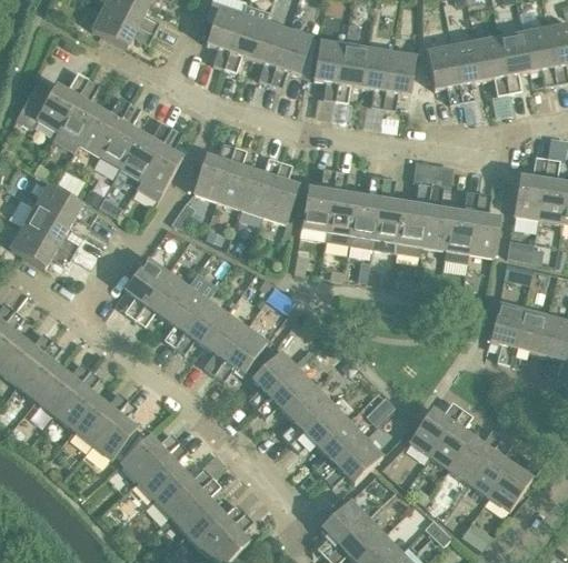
[(146,14),(151,4),(142,0),(107,0),(103,7),(155,33),(160,22),(146,14)]
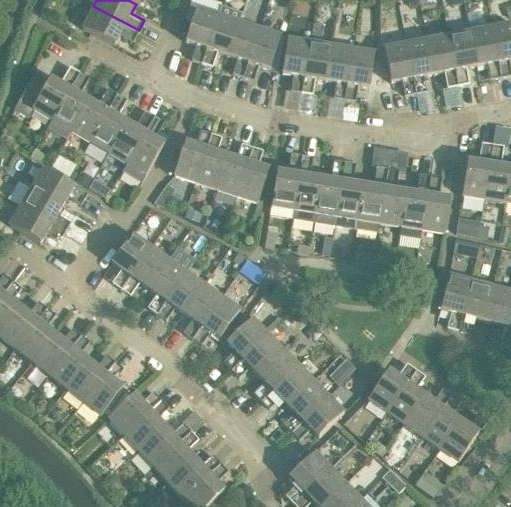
[(228,54),(239,20),(242,11),(221,4),(218,13),(202,62),(212,65),(216,50),(228,54)]
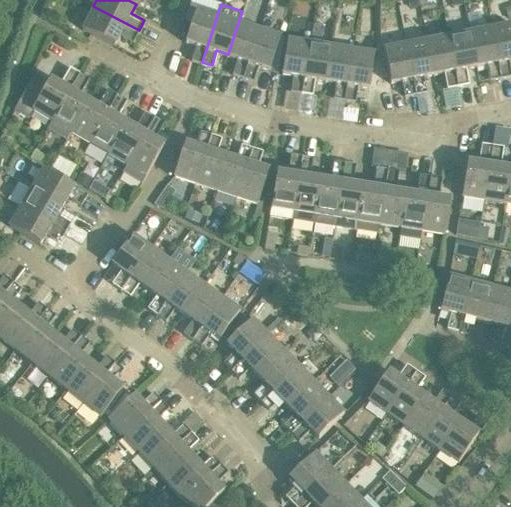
[(134,40),(139,30),(93,6),(82,27),(115,44),(121,33),(134,40)]
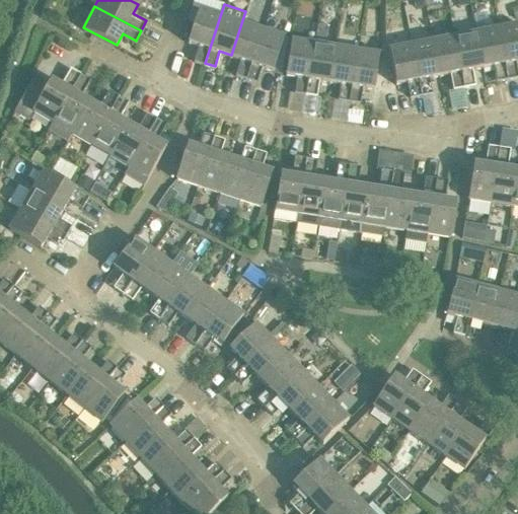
[(205,63),(221,13),(200,6),(189,41),(199,45),(194,59),(205,63)]
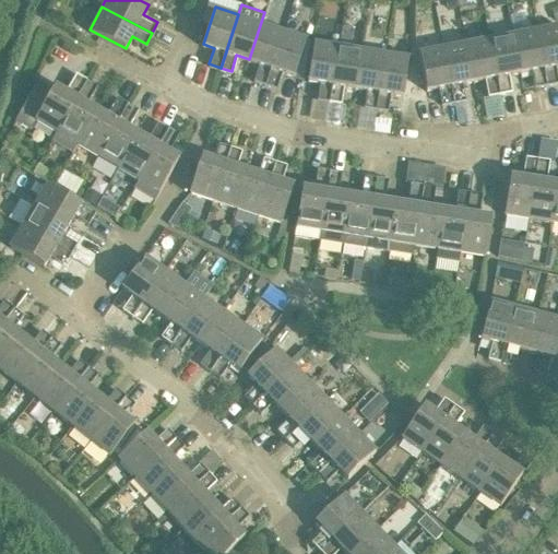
[(265,82),(283,28),(261,22),(249,59),(259,62),(253,79),(265,82)]
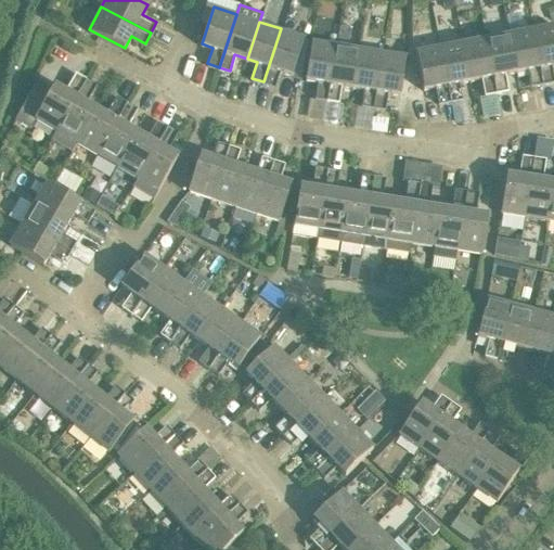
[(552,63),(553,63),(553,23),(532,27),(543,82),(553,79),(553,72),(552,63)]
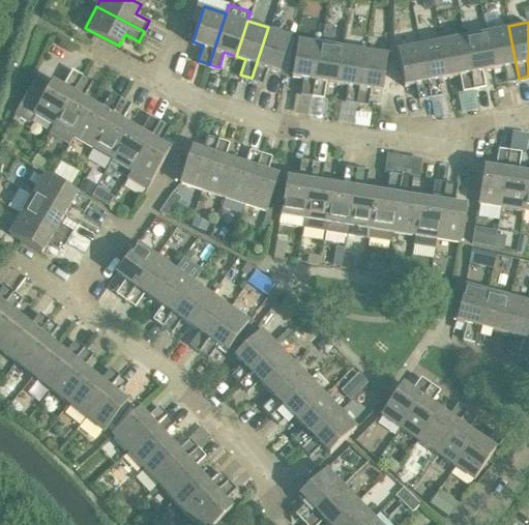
[(508,81),(519,79),(508,26),(487,30),(494,66),(504,64),(508,81)]
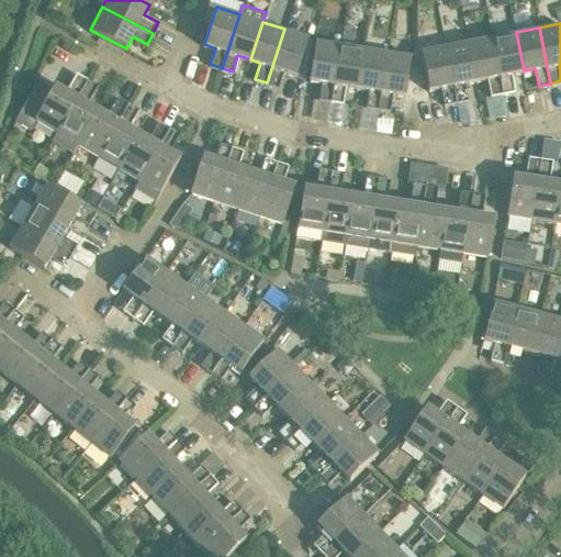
[(296,75),(309,36),(284,29),(267,82),(278,86),(282,70),(296,75)]
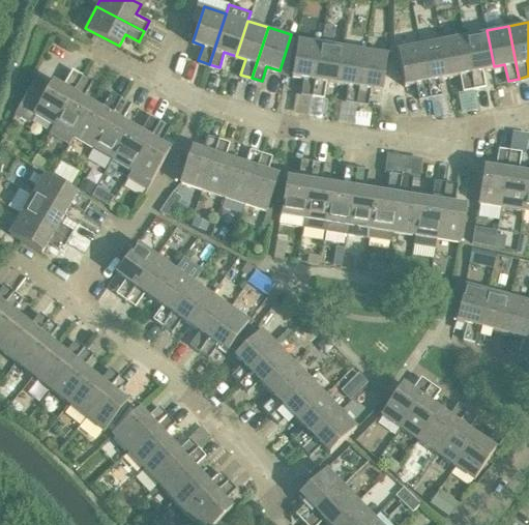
[(483,68),(494,66),(487,30),(465,35),(475,87),(487,85),(483,68)]
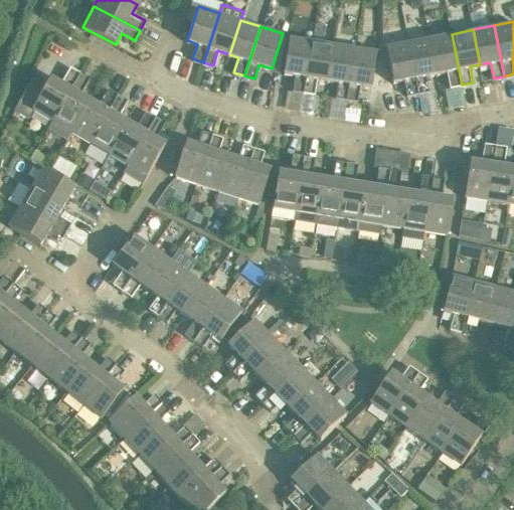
[(451,87),(462,85),(452,34),(430,38),(437,73),(448,71),(451,87)]
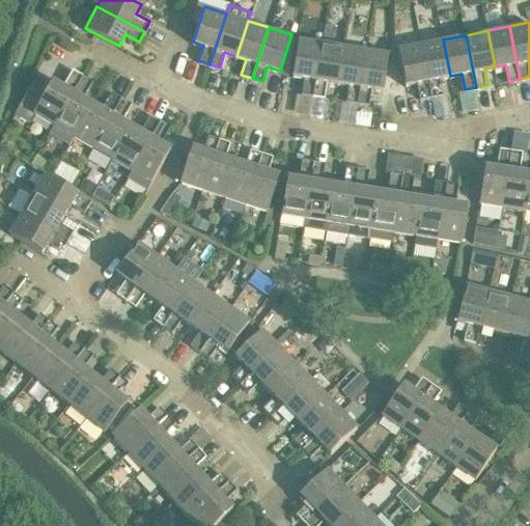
[(313,94),(322,42),(299,37),(293,75),(305,77),(302,92),(313,94)]
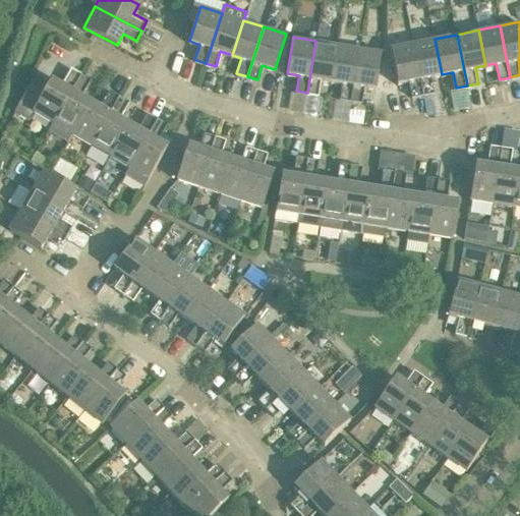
[(431,76),(442,74),(435,39),(413,43),(423,94),(435,92),(431,76)]
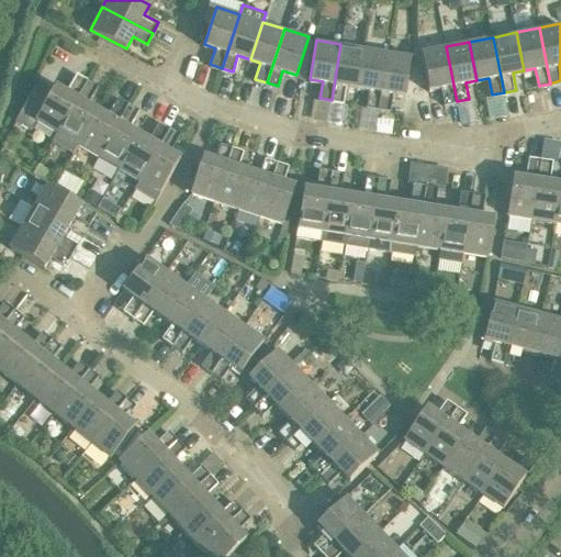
[(358,87),(365,47),(340,44),(332,100),(343,101),(346,85),(358,87)]
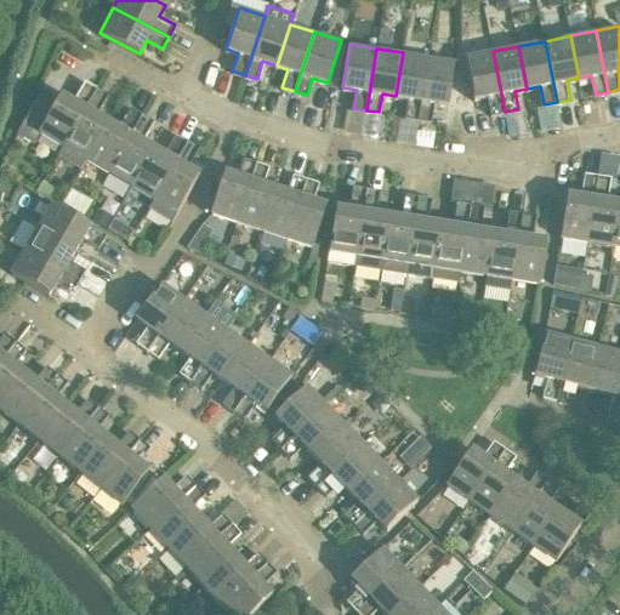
[(491,115),(505,112),(493,51),(466,56),(475,98),(488,96),(491,115)]
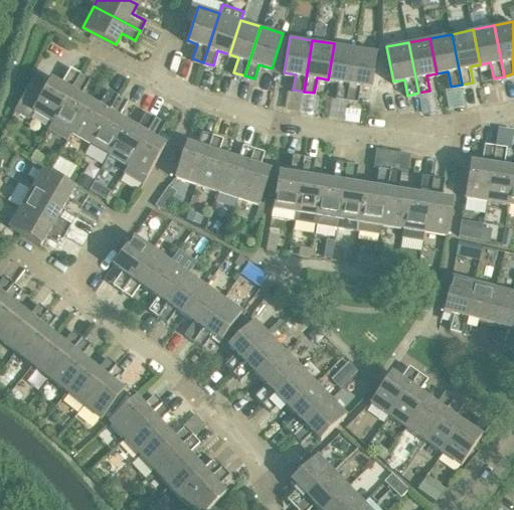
[(347,99),(355,47),(334,43),(328,79),(338,81),(335,97),(347,99)]
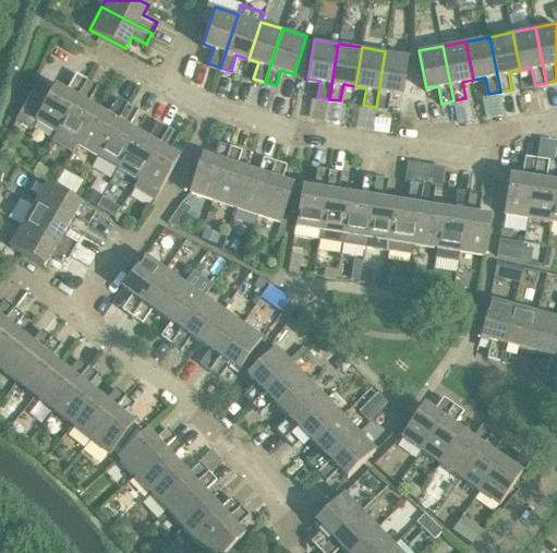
[(402,94),(409,56),(385,51),(376,107),(386,108),(389,92),(402,94)]
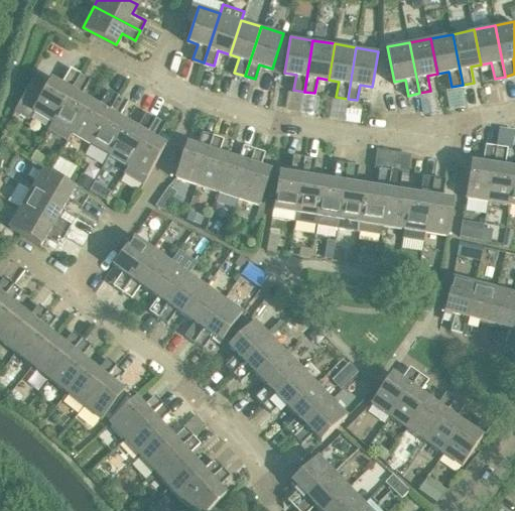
[(52,120),(79,73),(70,68),(60,84),(50,78),(49,81),(35,73),(14,109),(28,116),(32,109),(51,120),(52,120)]
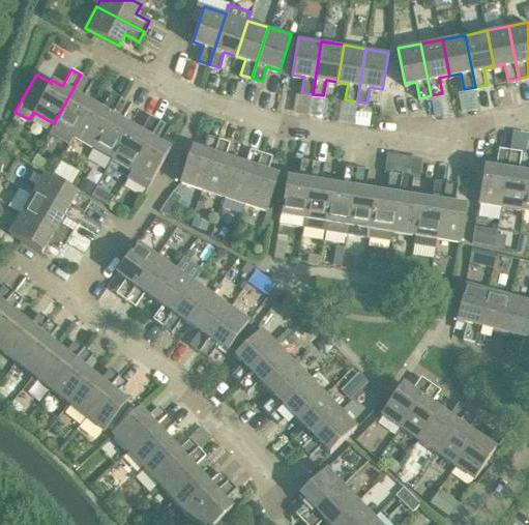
[(72,134),(91,103),(83,97),(92,81),(81,75),(54,123),(53,123),(49,130),(68,142),(74,135),(72,134)]
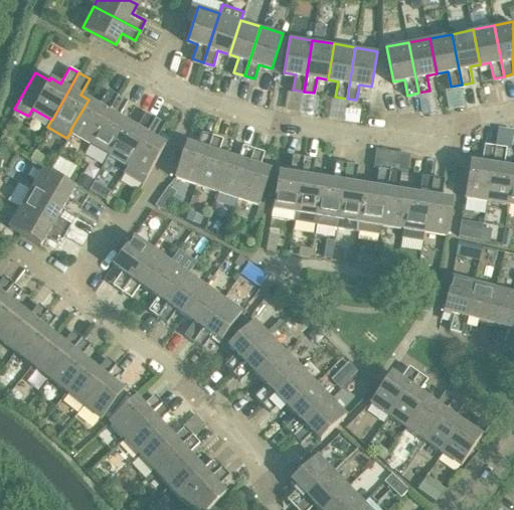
[(91,141),(117,94),(108,89),(99,105),(89,100),(70,130),(71,131),(91,141)]
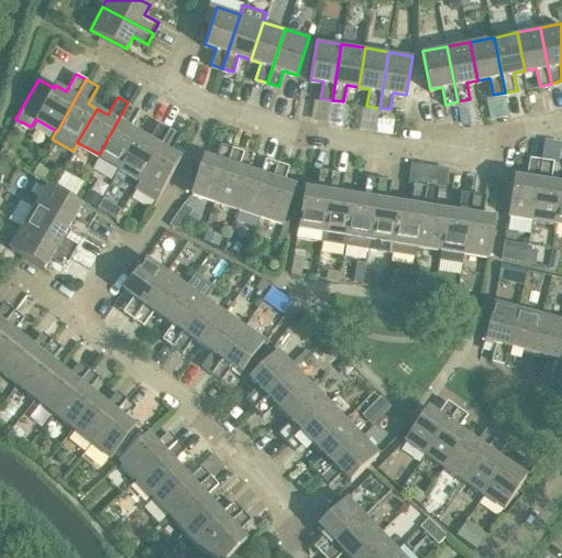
[(119,166),(139,132),(130,127),(140,109),(128,102),(99,154),(119,166)]
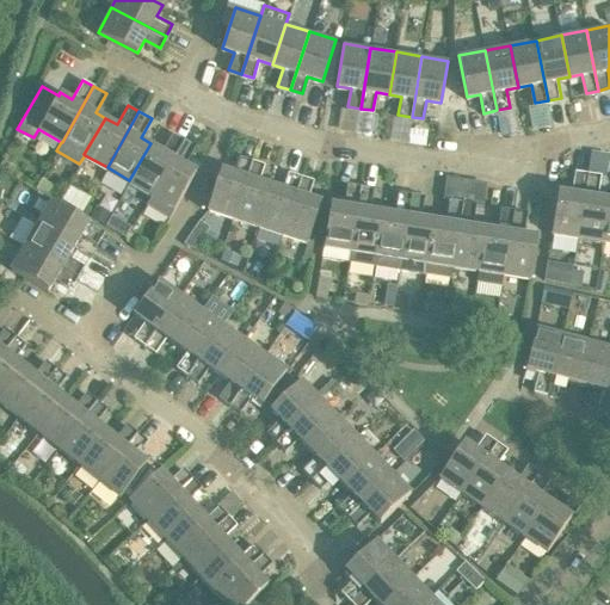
[(152,192),(184,136),(173,130),(162,150),(151,143),(129,180),(152,192)]
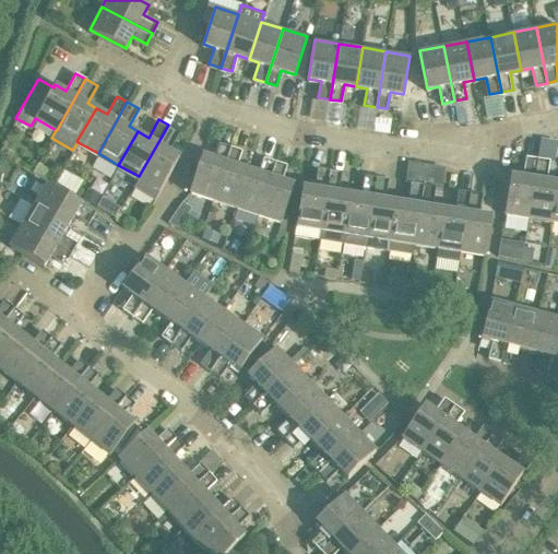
[(139,176),(134,185),(156,198),(179,155),(169,149),(179,131),(168,125),(139,176)]
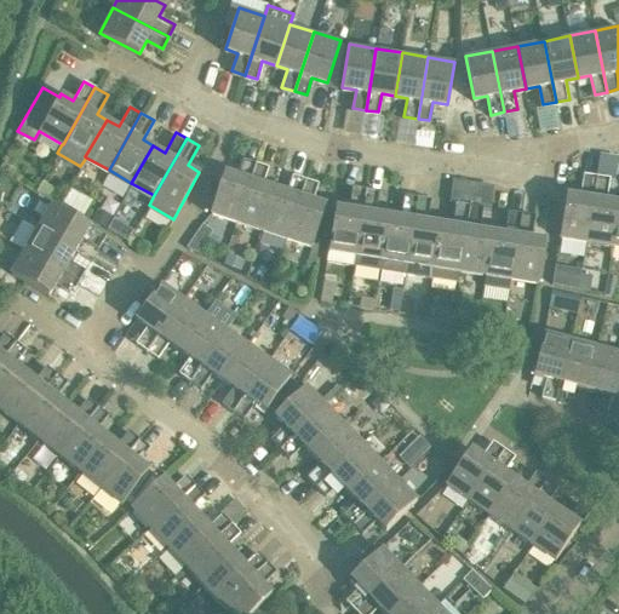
[(236,219),(256,160),(244,156),(238,174),(224,170),(211,211),(236,219)]
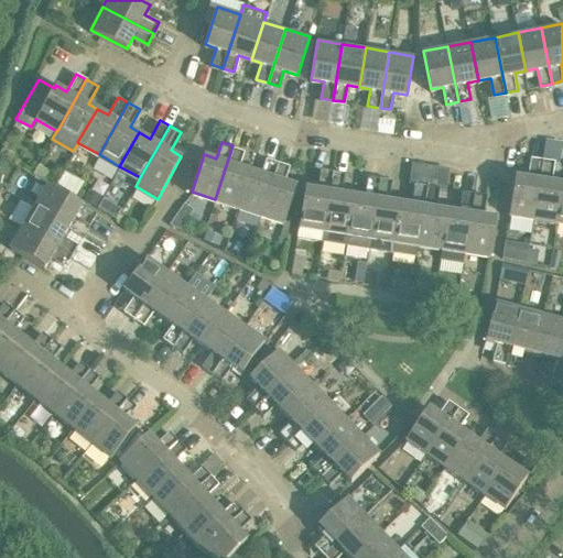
[(239,165),(244,150),(233,145),(215,199),(238,207),(250,170),(239,165)]
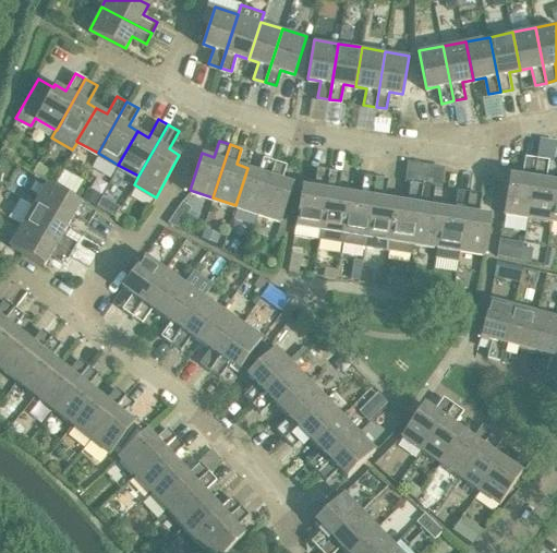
[(527,216),(536,156),(525,154),(522,176),(510,173),(504,212),(527,216)]
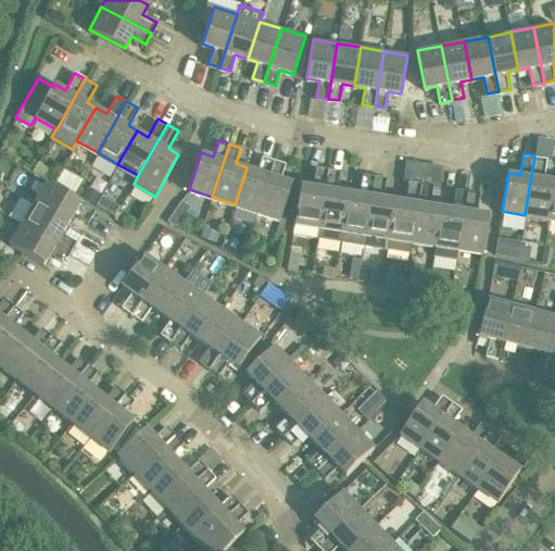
[(256,212),(274,159),(263,155),(259,171),(247,167),(235,204),(256,212)]
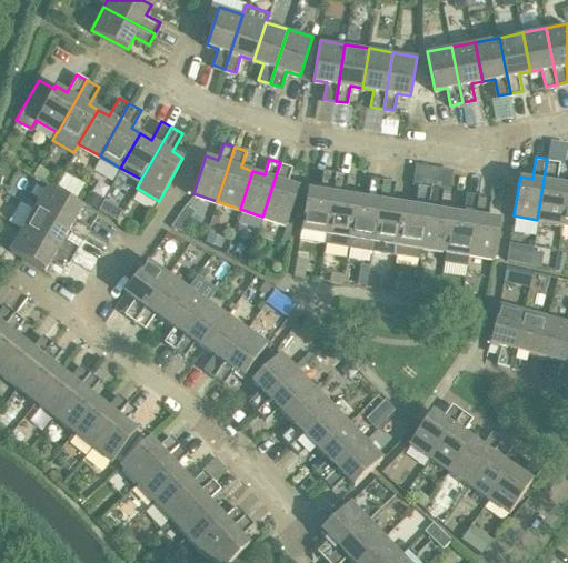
[(556,182),(559,161),(547,159),(537,220),(561,223),(567,191),(567,184),(556,182)]
